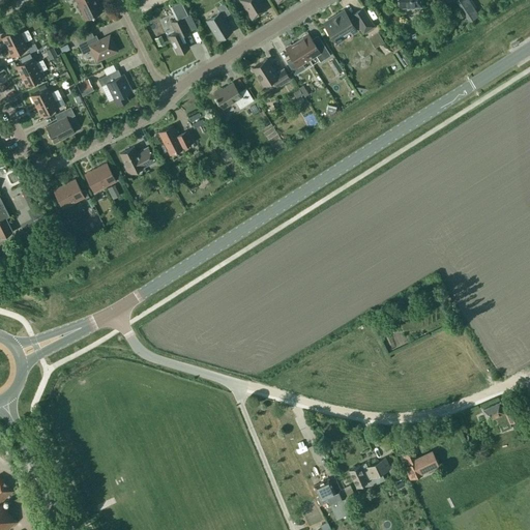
[(64,0),(65,1),(66,0),(75,0),(85,19),(101,10),(96,0),(64,0)]
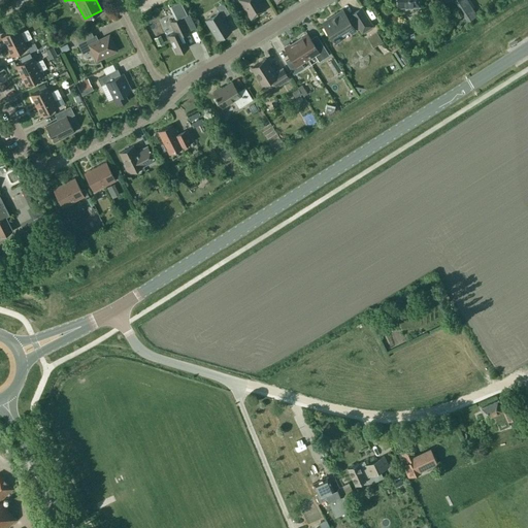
[(185,8),(179,0),(178,0),(174,2),(178,11),(185,8)]
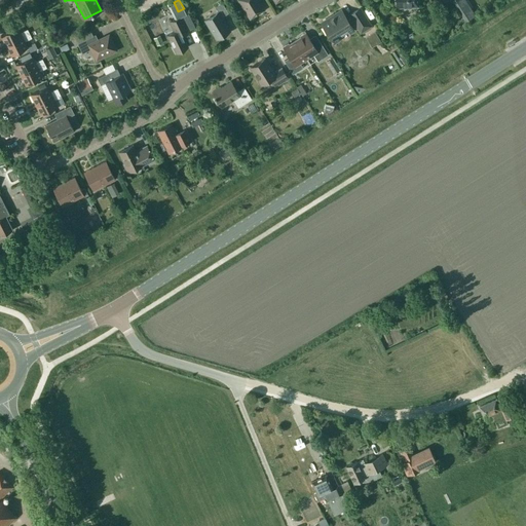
[(238,0),(249,17),(264,8),(258,0),(238,0)]
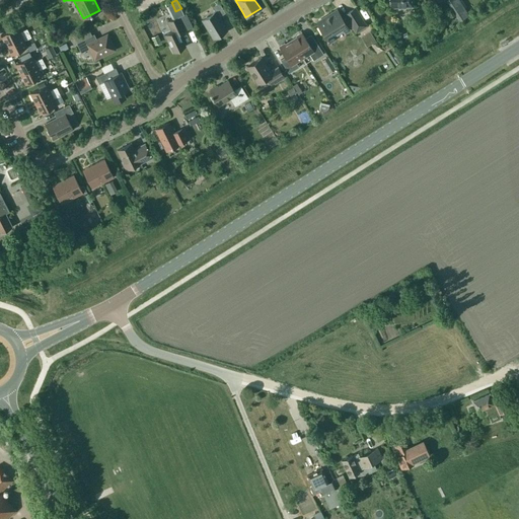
[(388,0),(389,6),(390,6),(390,7),(397,7),(397,8),(405,8),(405,7),(413,7),(412,0),(388,0)]
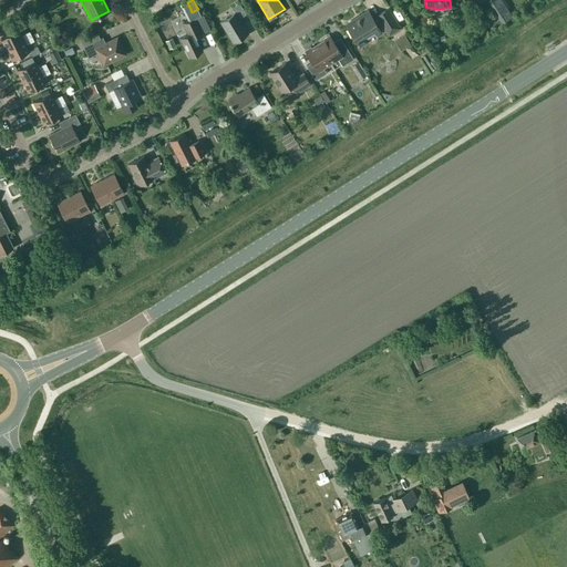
[(238,18),(246,13),(239,2),(232,7),(235,12),(220,21),(233,41),(247,32),(238,18)]
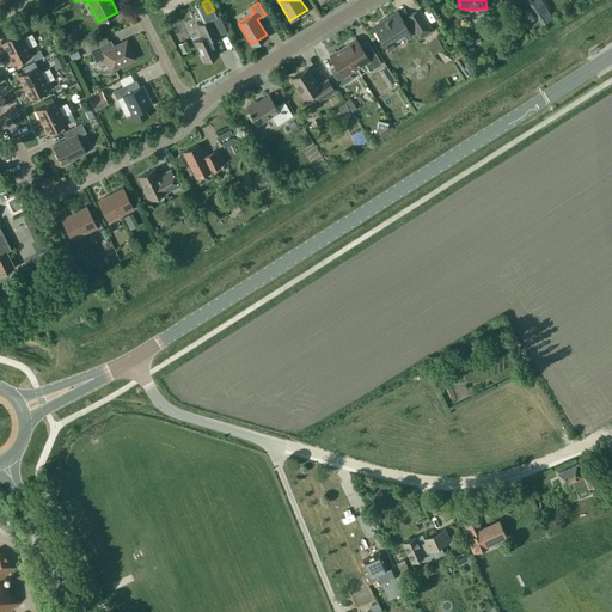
[(35,18),(29,8),(20,13),(25,23),(35,18)]
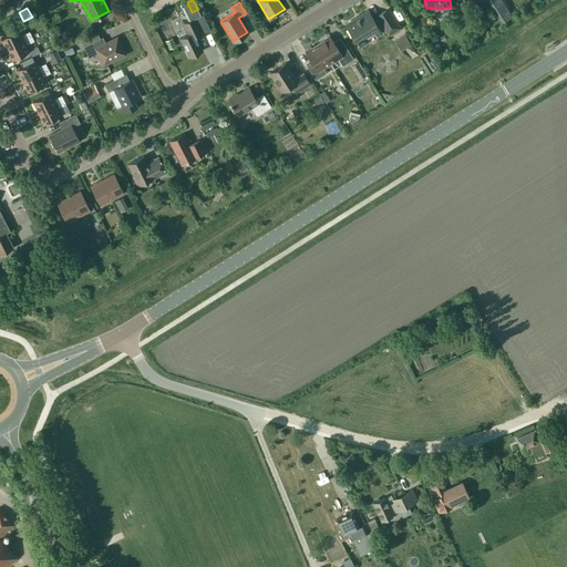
[(399,28),(388,9),(377,16),(378,19),(374,21),(368,11),(346,24),(357,42),(360,47),(367,42),(364,40),(374,33),(377,35),(382,32),(381,30),(384,29),(388,34),(399,28)]
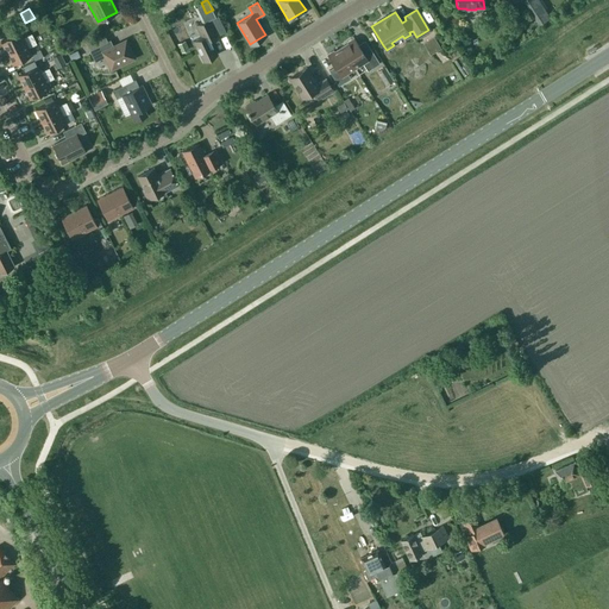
[(548,17),(544,11),(535,16),(540,23),(548,17)]
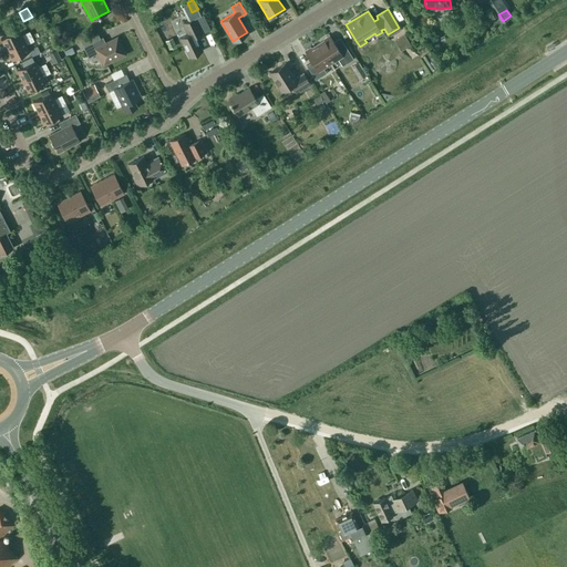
[(195,35),(202,32),(195,17),(182,22),(187,33),(179,38),(188,57),(202,50),(195,35)]
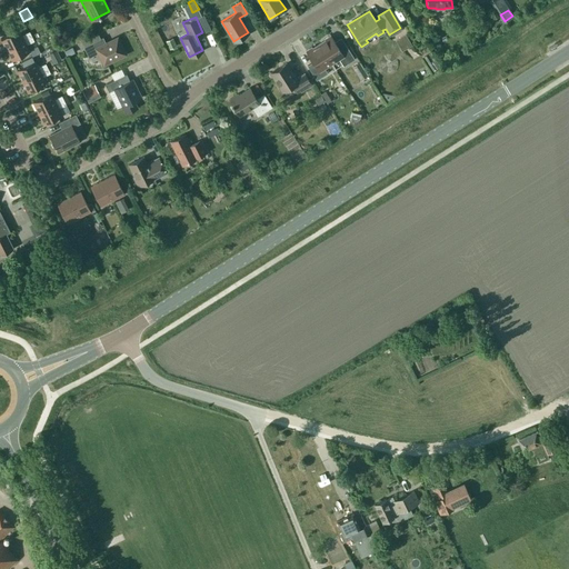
[(131,28),(127,20),(118,25),(122,32),(131,28)]
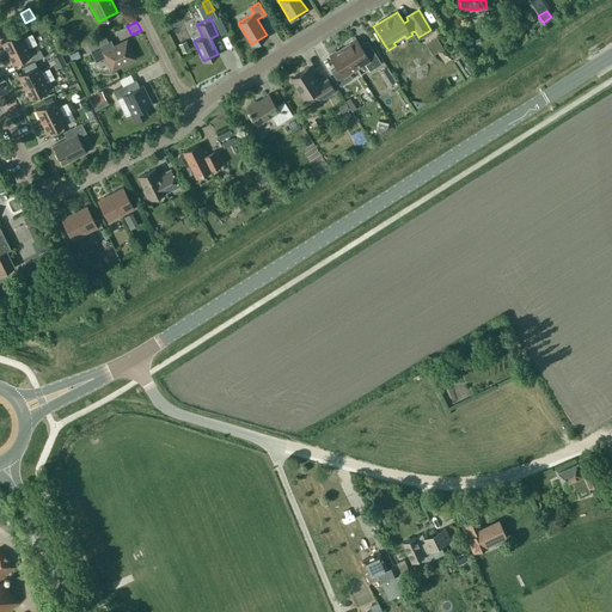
[(41,24),(32,29),(36,35),(44,30),(41,24)]
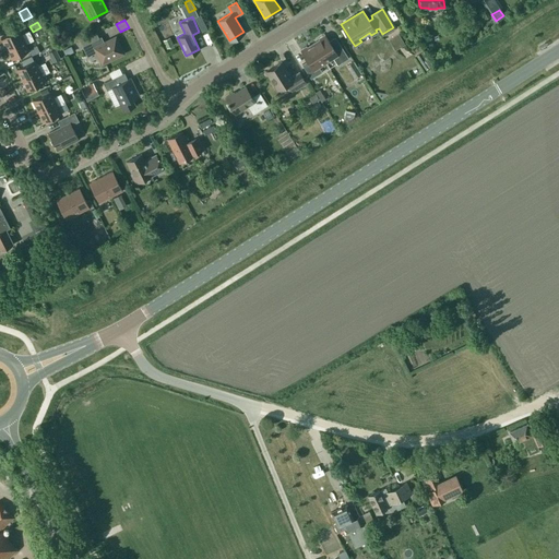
[(0,37),(6,48),(31,35),(28,31),(21,34),(18,28),(0,37)]
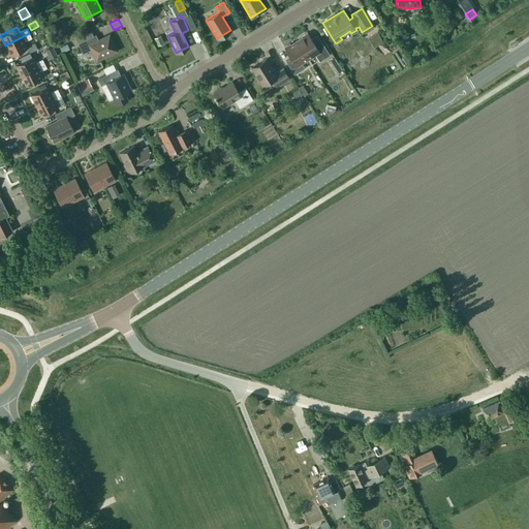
[(296,41),(307,59),(314,54),(319,61),(329,55),(319,39),(313,42),(307,32),(301,36),(302,37),(296,41)]
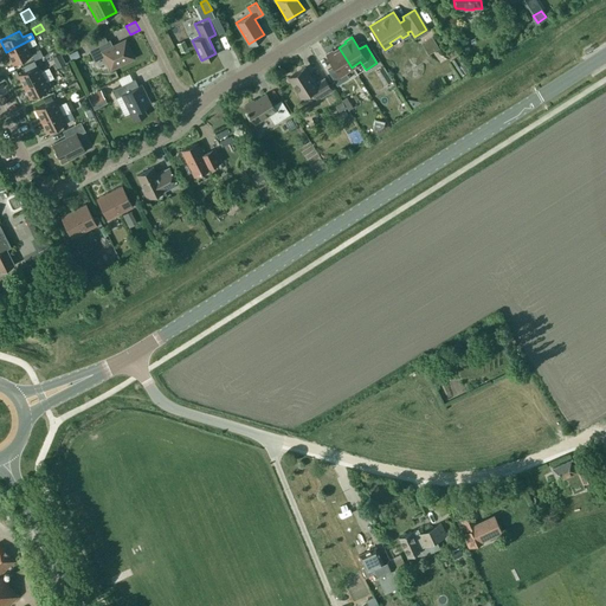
[(438,47),(432,37),(421,44),(427,55),(438,47)]
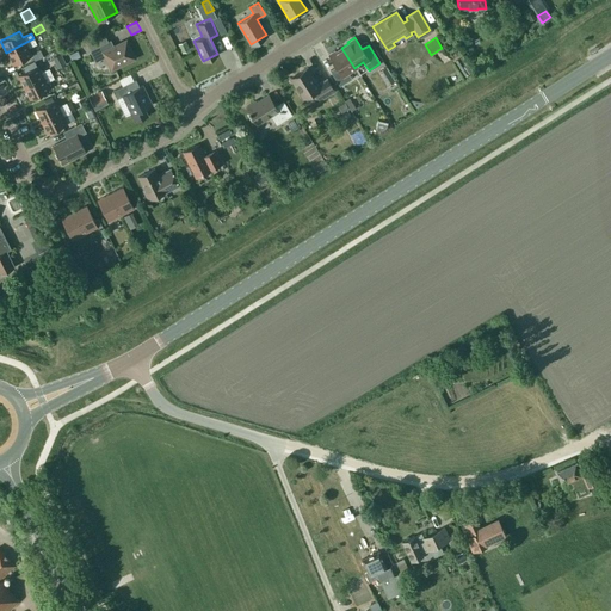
[(34,38),(6,53),(12,65),(31,55),(29,48),(36,43),(34,38)]
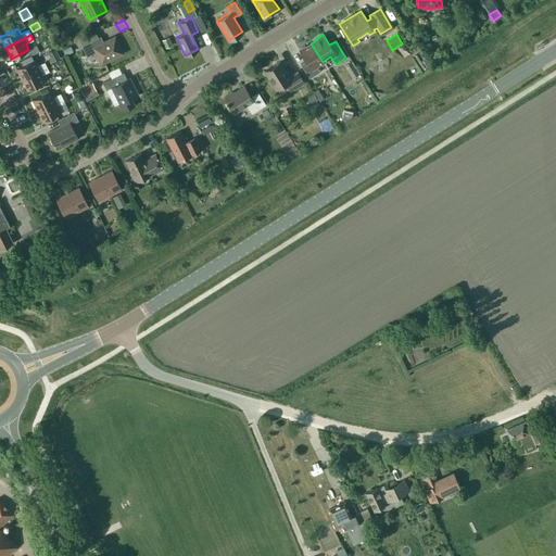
[(49,35),(41,38),(45,45),(52,40),(49,35)]
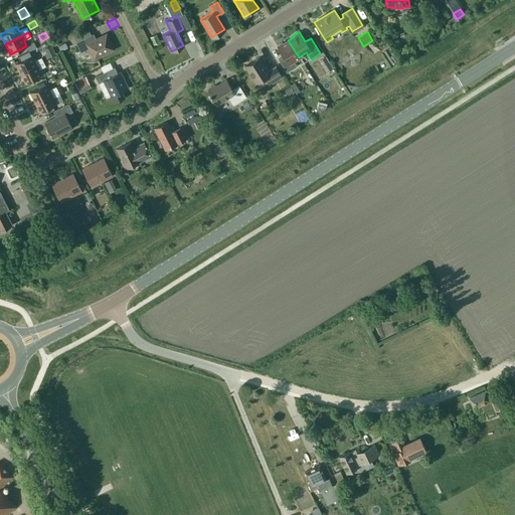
[(113,48),(106,33),(91,41),(89,35),(75,42),(79,52),(89,47),(94,58),(113,48)]
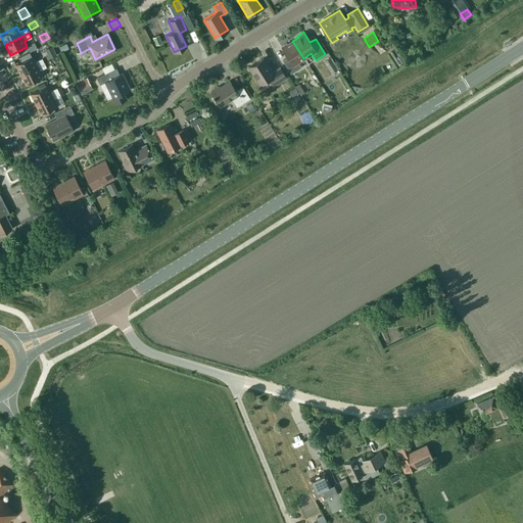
[(158,34),(152,37),(155,44),(161,42),(158,34)]
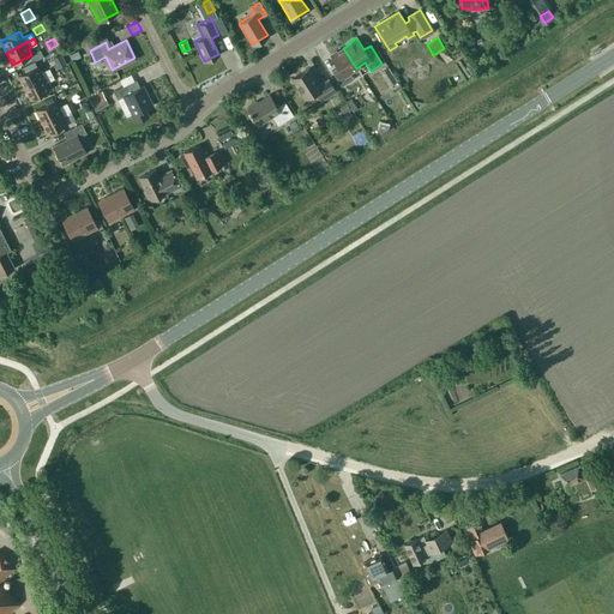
[(349,73),(356,68),(343,48),(337,52),(336,50),(330,54),(337,66),(331,71),(341,86),(353,78),(349,73)]
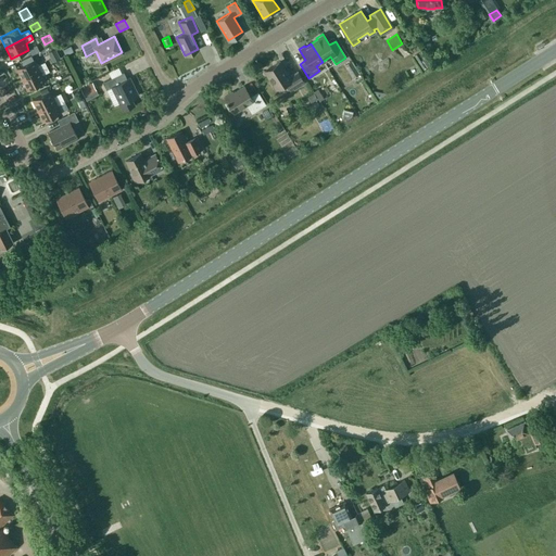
[(28,48),(32,54),(39,51),(36,45),(28,48)]
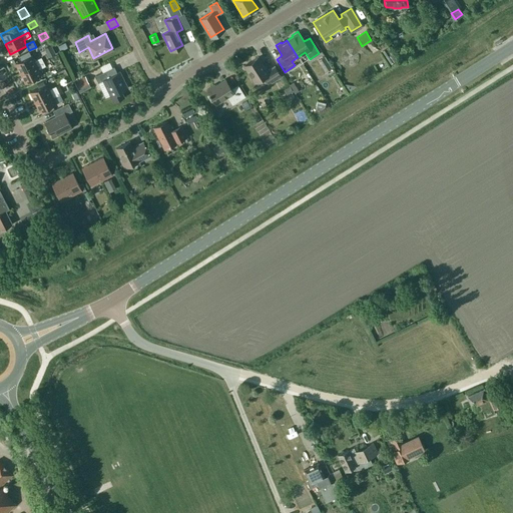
[(65,41),(57,45),(59,50),(67,46),(65,41)]
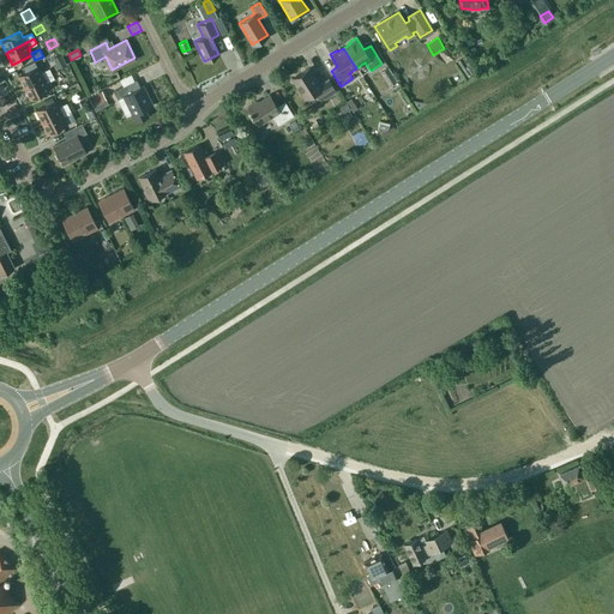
[(60,53),(52,56),(58,67),(66,64),(60,53)]
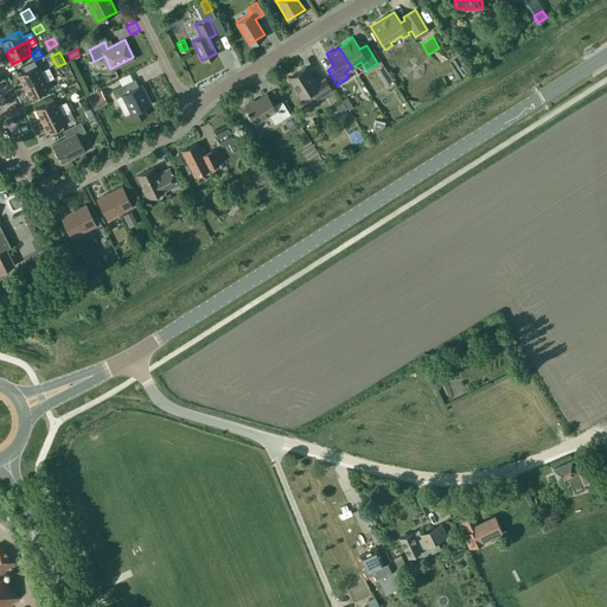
[(18,75),(24,87),(51,72),(49,68),(40,71),(37,65),(34,61),(27,64),(29,69),(18,75)]
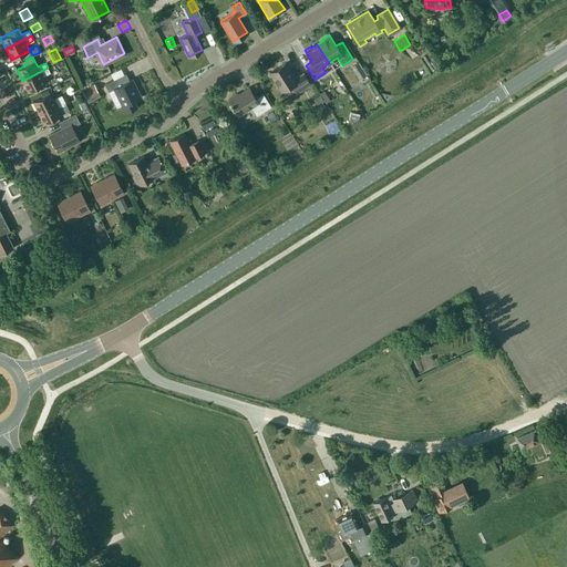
[(296,92),(310,84),(302,73),(295,78),(285,62),(269,72),(280,91),(291,84),(296,92)]
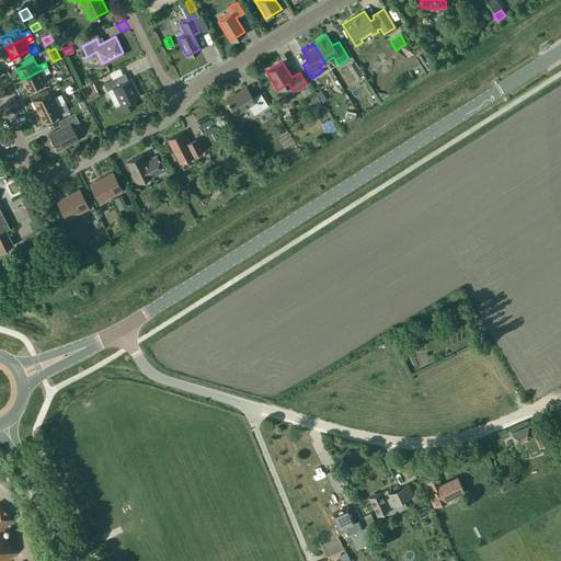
[(362,75),(354,61),(347,65),(355,78),(362,75)]
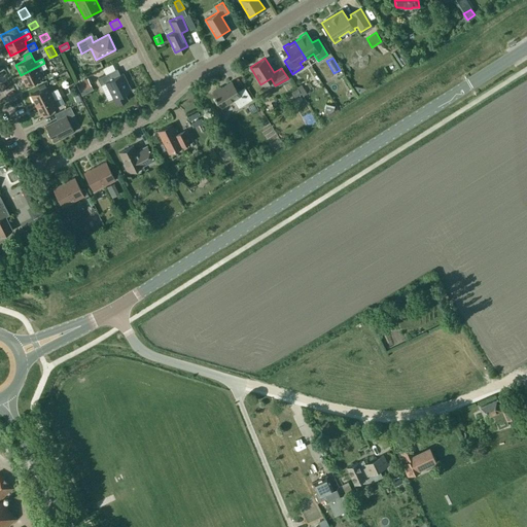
[(44,63),(21,75),(26,85),(36,79),(38,83),(44,80),(42,76),(39,71),(46,67),(44,63)]
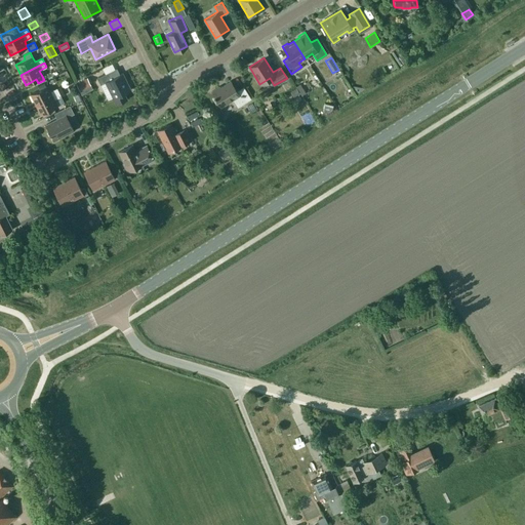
[(130,89),(122,73),(119,74),(116,68),(96,77),(99,84),(105,82),(116,104),(126,98),(124,92),(130,89)]
